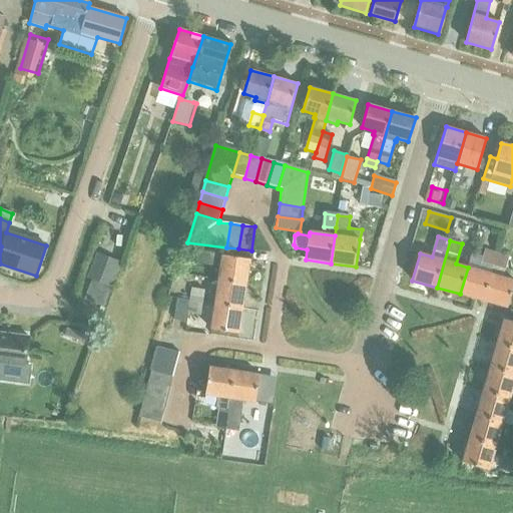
[(481,262),(494,266),(498,252),(485,249),(481,262)]
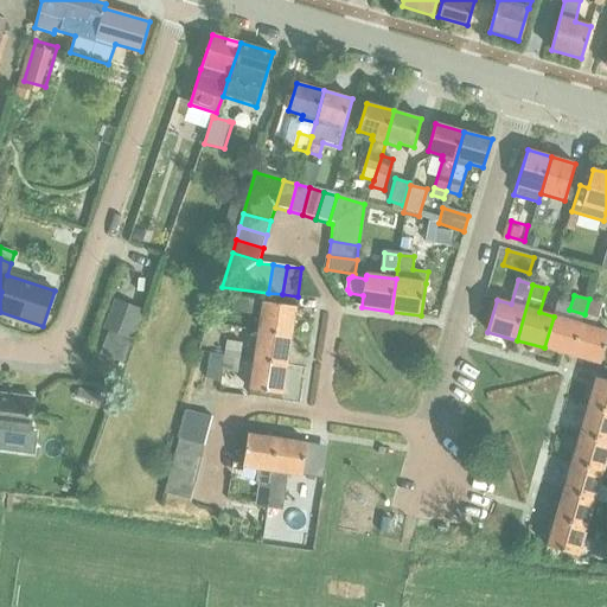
[(231,313),(248,315),(250,300),(234,298),(231,313)]
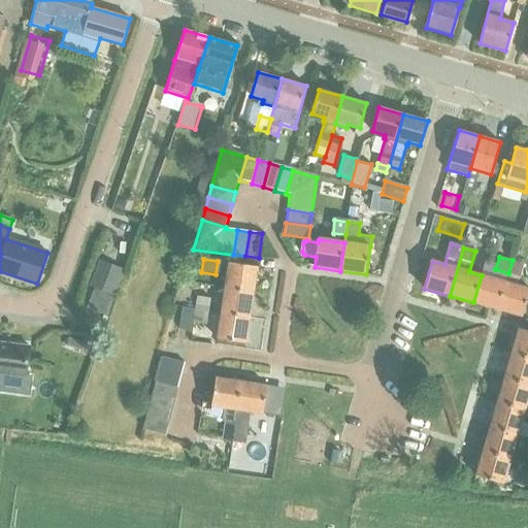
[(524,264),(513,260),(508,273),(520,277),(524,264)]
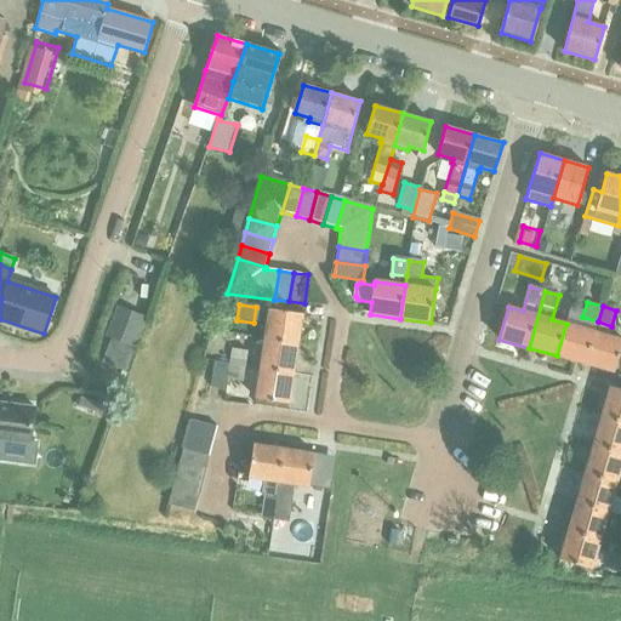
[(256,307),(254,323),(268,325),(266,340),(298,345),(303,314),(271,309),(256,307)]
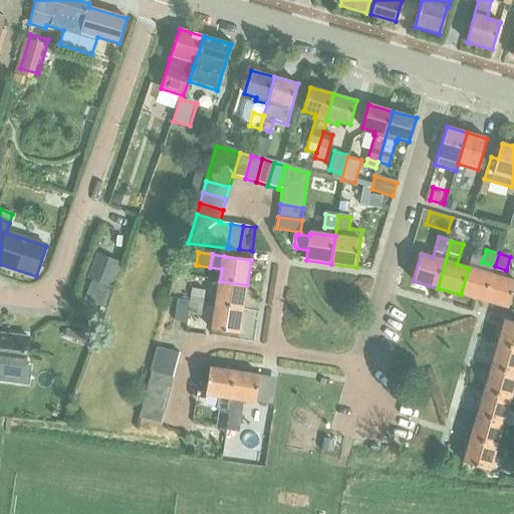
[(92,279),(84,300),(104,307),(111,287),(120,264),(97,255),(88,278),(92,279)]
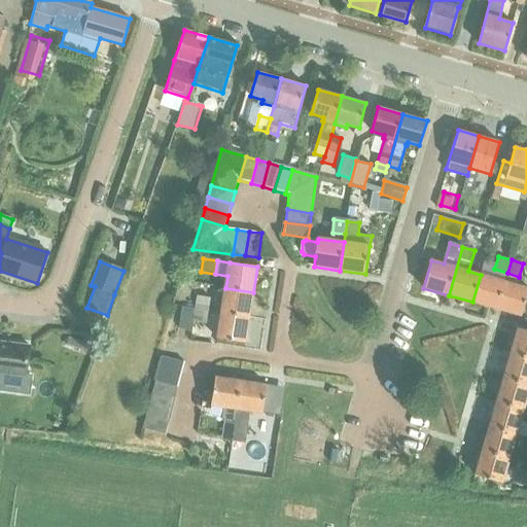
[(472,302),(497,309),(505,281),(481,275),(472,302)]
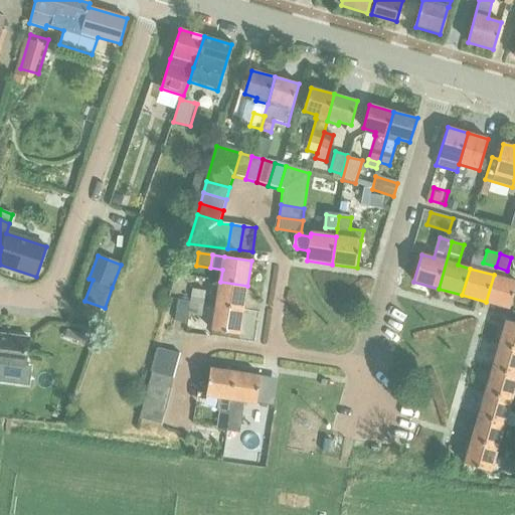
[(514,281),(494,275),(486,302),(510,309),(514,292),(514,281)]
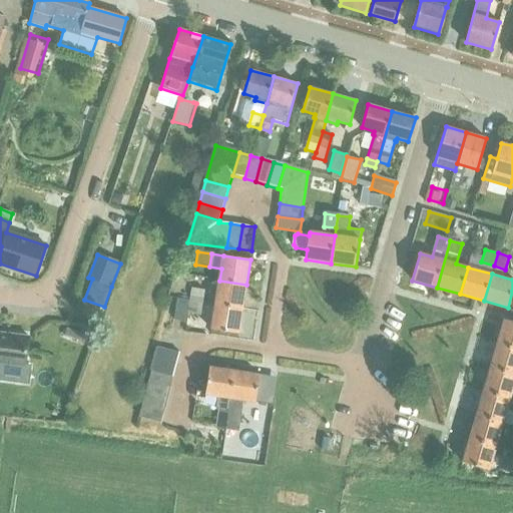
[(219,281),(215,305),(243,310),(246,285),(219,281)]
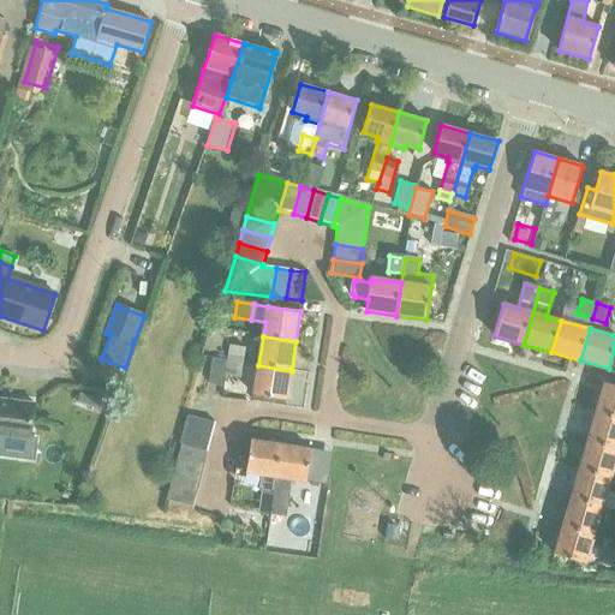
[(231,347),(228,362),(244,364),(246,350),(231,347)]
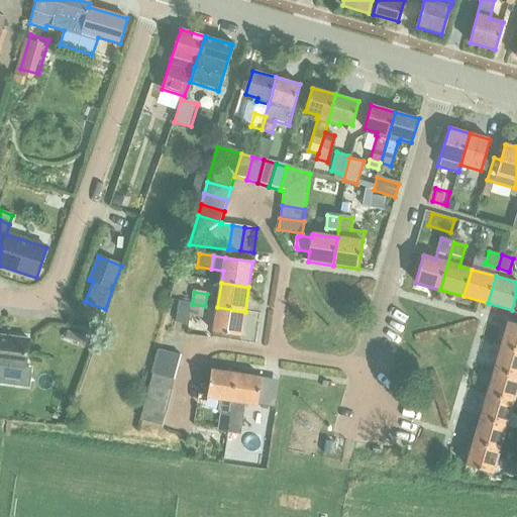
[(205,306),(192,304),(180,302),(176,323),(189,325),(190,316),(203,318),(205,306)]
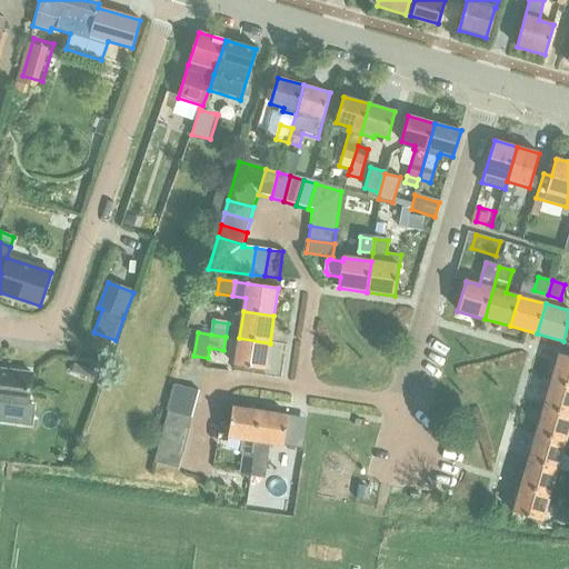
[(270,343),(239,338),(235,366),(266,371),(270,343)]
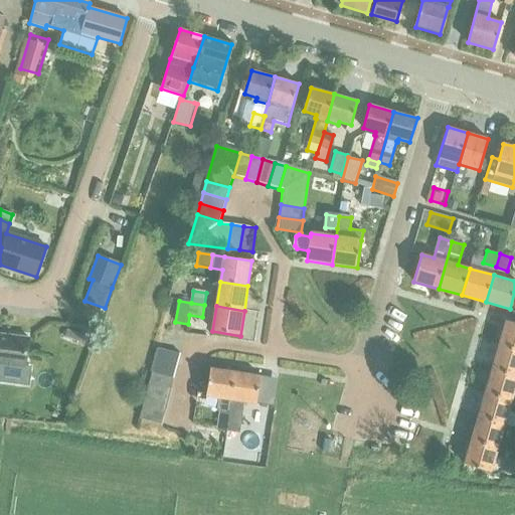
[(514,323),(506,321),(500,344),(514,348),(514,323)]
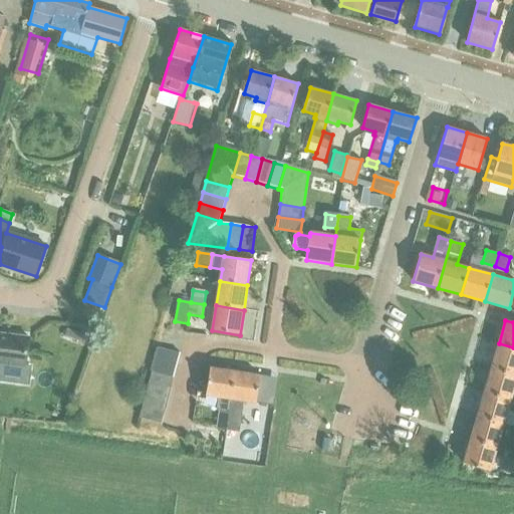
[(0,378),(29,383),(32,365),(25,364),(28,337),(0,332),(0,378)]
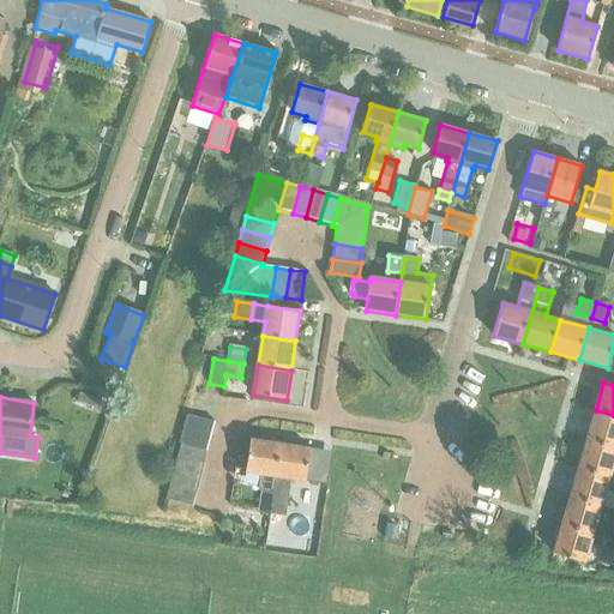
[(613,415),(596,410),(588,438),(613,445),(613,415)]
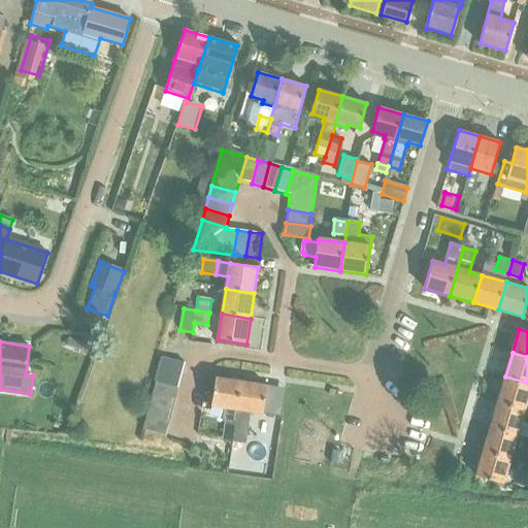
[(143,429),(165,434),(185,363),(163,357),(143,429)]
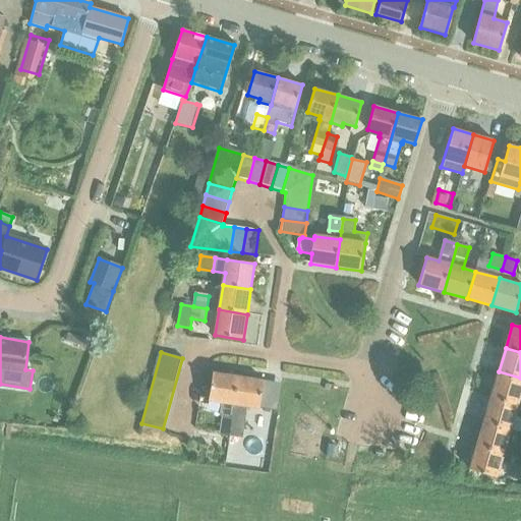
[(520,378),(499,371),(491,395),(518,403),(520,393),(520,378)]
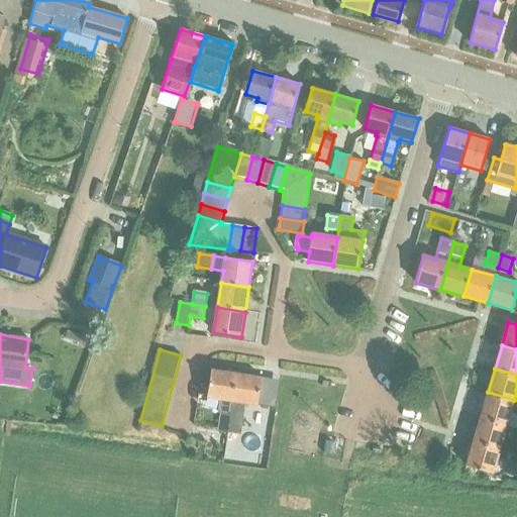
[(218,431),(227,432),(236,374),(211,370),(207,398),(219,400),(218,412),(221,412),(218,431)]
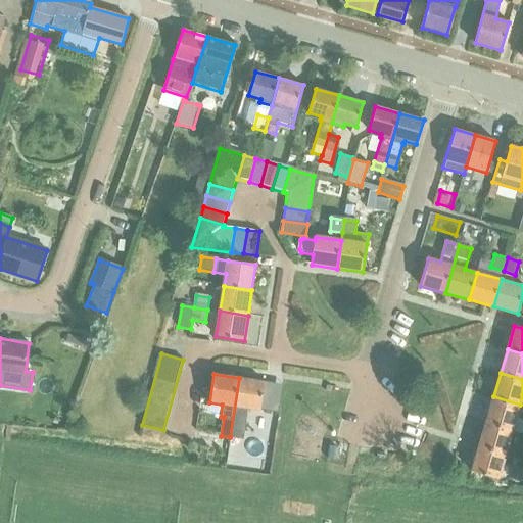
[(239,378),(230,437),(243,439),(248,409),(260,410),(265,382),(239,378)]
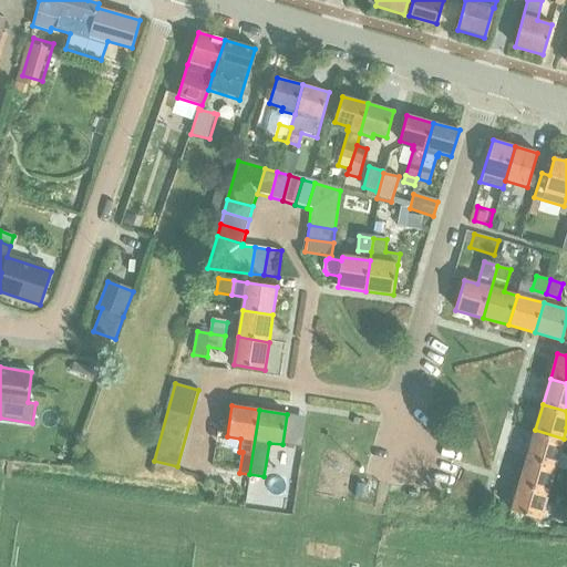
[(566,455),(559,454),(564,439),(535,430),(527,456),(556,464),(556,467),(566,470),(566,455)]
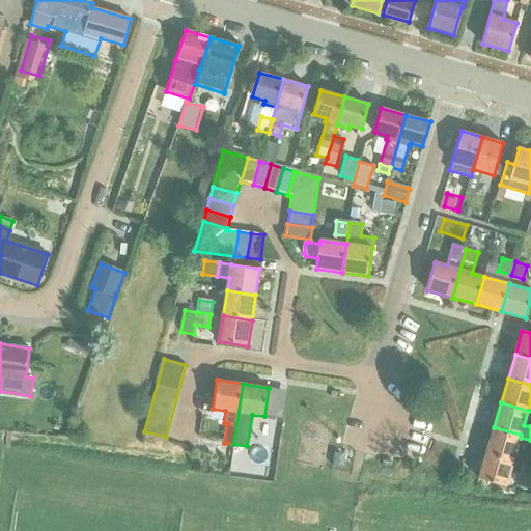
[(494,427),(486,451),(514,459),(521,438),(521,435),(494,427)]
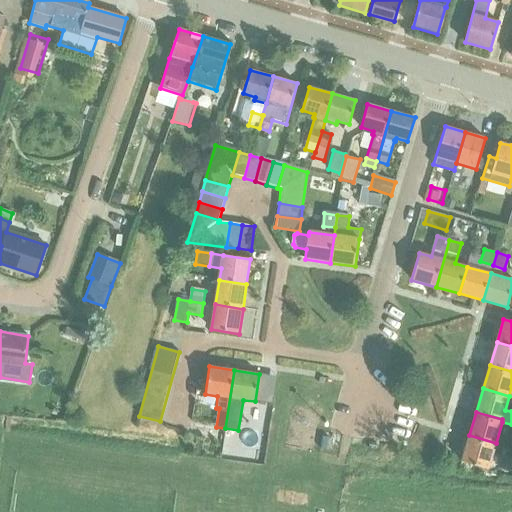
[(341,448),(343,432),(328,430),(326,447),(341,448)]
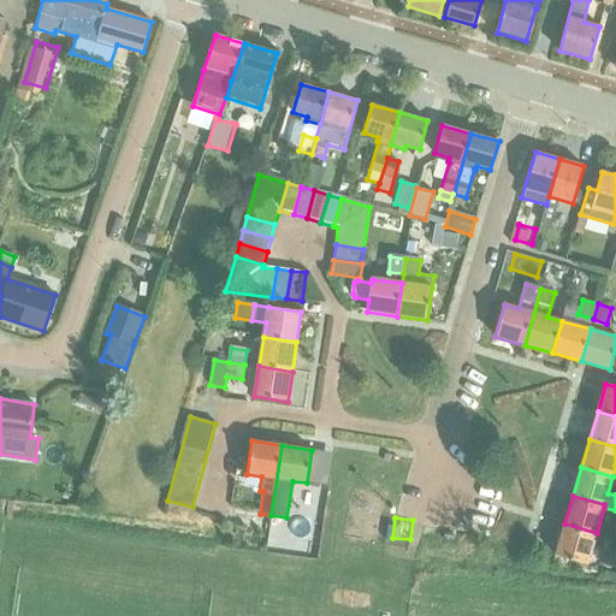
[(597,533),(564,523),(555,554),(587,563),(597,533)]
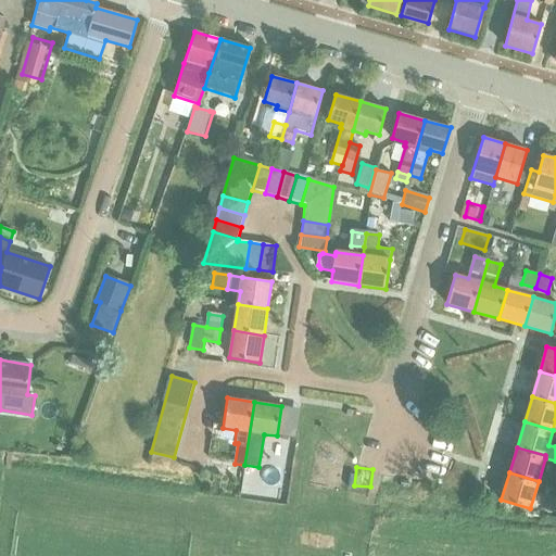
[(546,510),(555,513),(555,498),(550,497),(546,510)]
